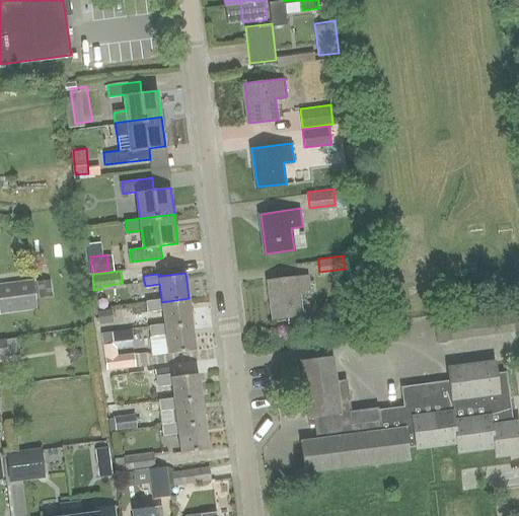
[(300,294),(310,293),(308,275),(269,280),(274,319),(302,315),(300,294)]
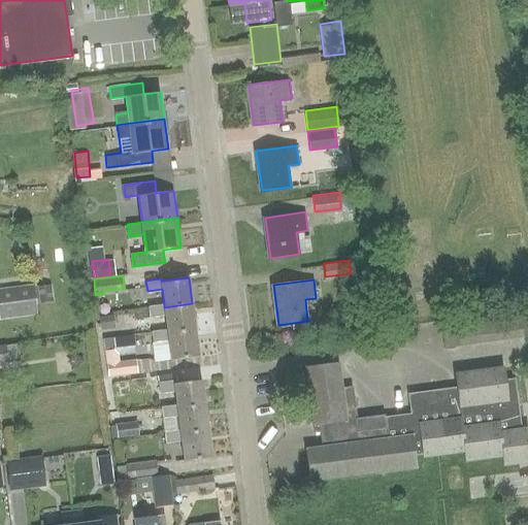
[(34,283),(0,287),(0,318),(38,313),(34,283)]
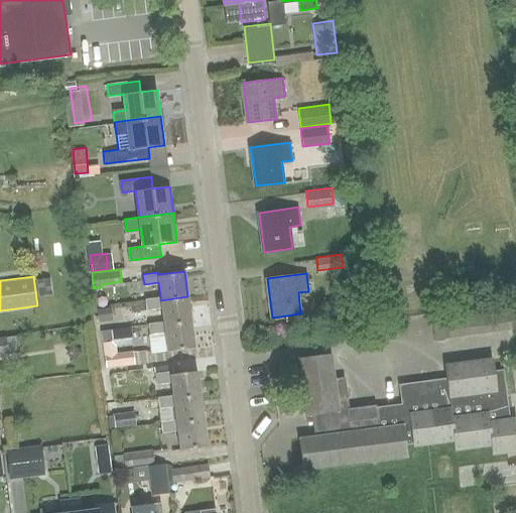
[(38,295),(52,293),(49,276),(35,278),(38,295)]
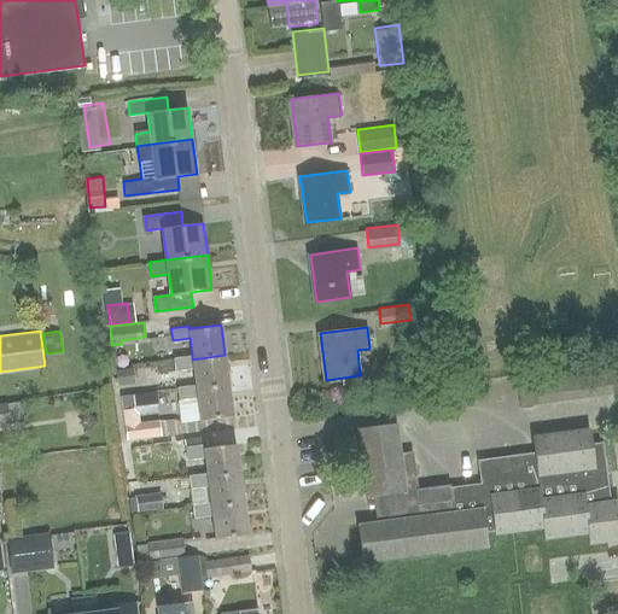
[(192,355),(175,357),(176,369),(193,368),(196,384),(197,390),(228,385),(225,355),(192,360),(192,355)]
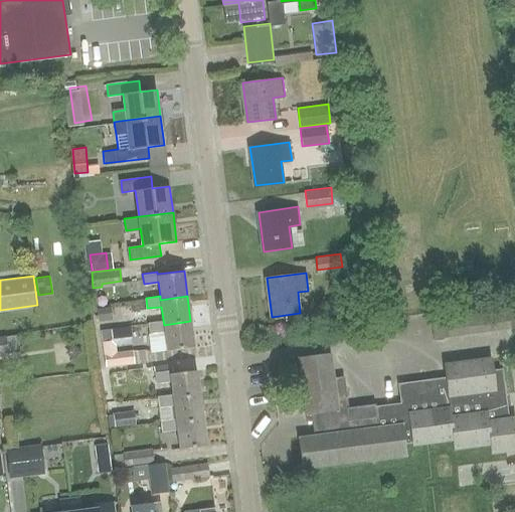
[(111,307),(98,308),(99,322),(113,320),(111,307)]
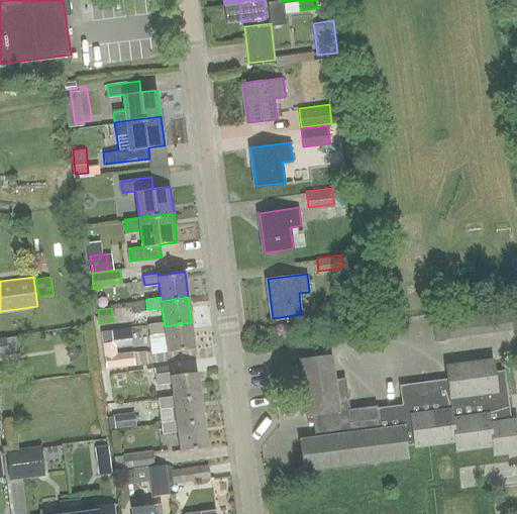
[(516,308),(440,318),(442,335),(516,325),(516,308)]
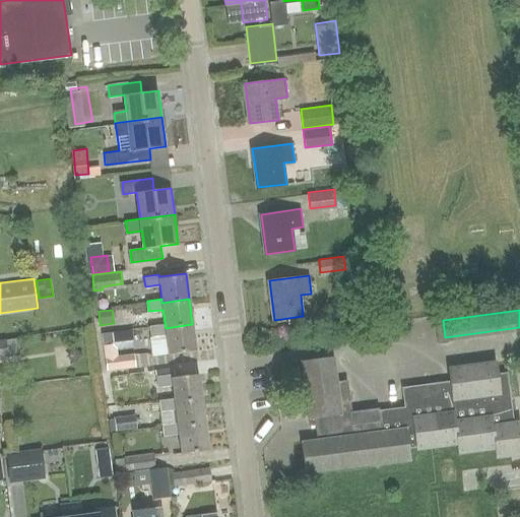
[(151,336),(150,336),(152,353),(169,351),(169,353),(196,349),(192,324),(166,328),(165,323),(150,325),(151,336)]
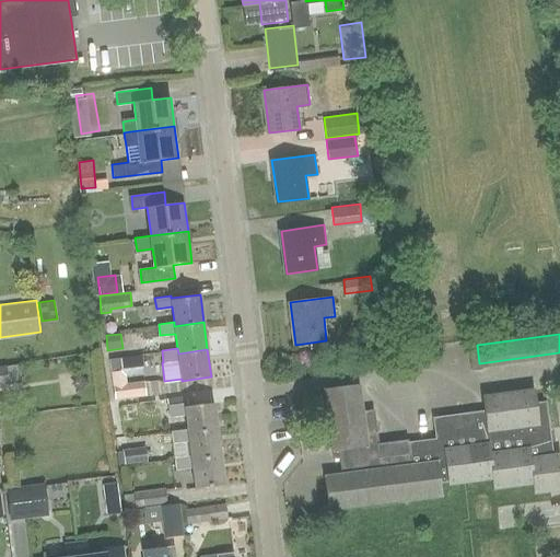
[(114,397),(146,393),(144,380),(127,381),(125,368),(121,368),(120,356),(109,358),(114,397)]
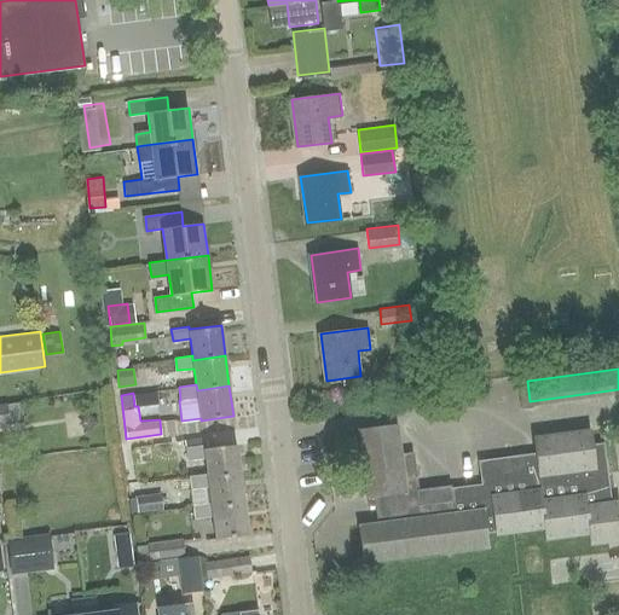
[(591,545),(618,540),(618,499),(611,500),(603,444),(594,445),(591,429),(534,436),(537,453),(480,460),(482,483),(451,488),(451,486),(418,489),(414,452),(401,453),(398,424),(359,429),(368,497),(376,495),(380,522),(359,524),(365,564),(489,549),(487,533),(496,532),(496,534),(547,528),(548,539),(590,534),(591,545)]
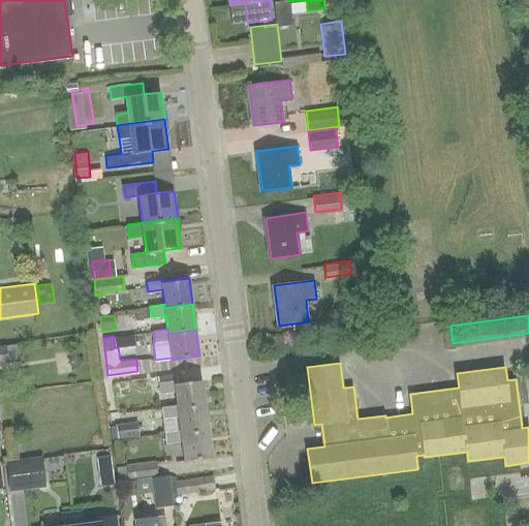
[(175,380),(159,382),(161,393),(176,392),(177,405),(178,409),(206,405),(203,379),(175,383),(175,380)]
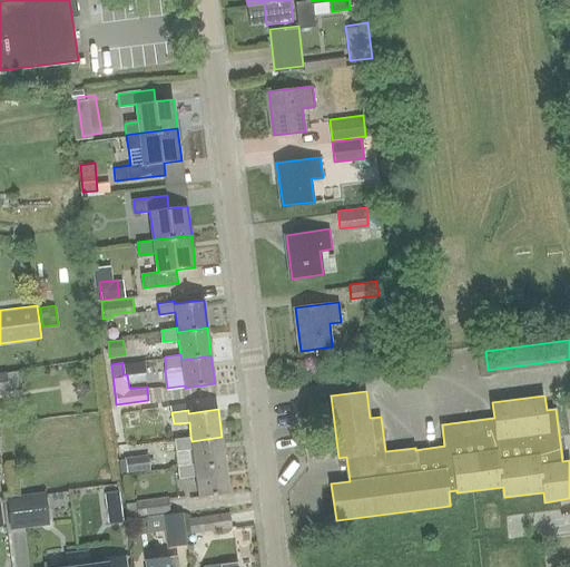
[(190,437),(175,438),(177,450),(193,448),(195,463),(195,468),(225,465),(222,437),(192,441),(190,437)]
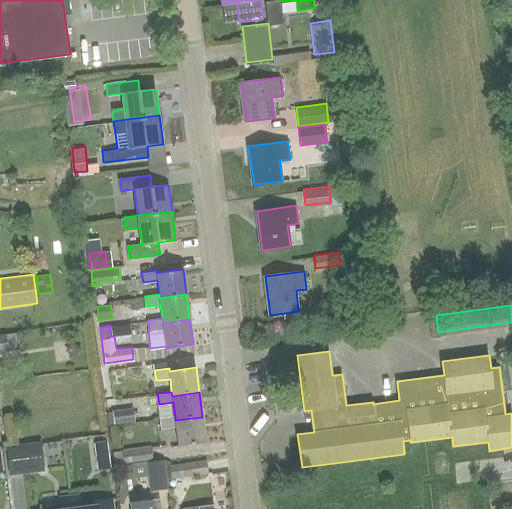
[(132,407),(112,409),(114,423),(134,420),(132,407)]
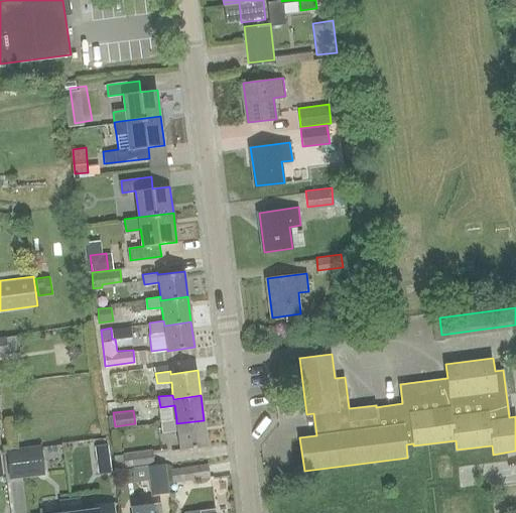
[(176,419),(161,421),(163,431),(177,429),(179,450),(207,445),(204,420),(176,423),(176,419)]
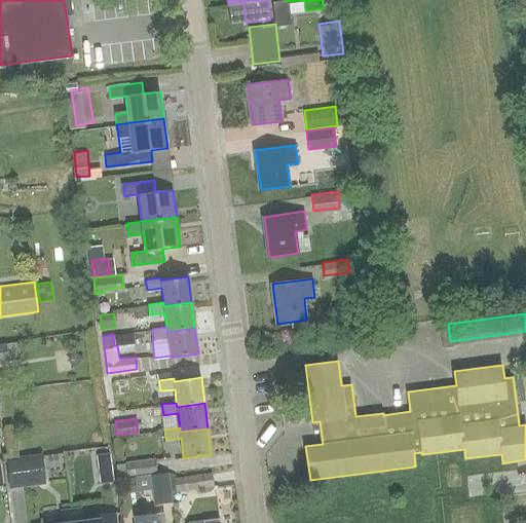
[(41,452),(6,457),(9,487),(45,483),(41,452)]
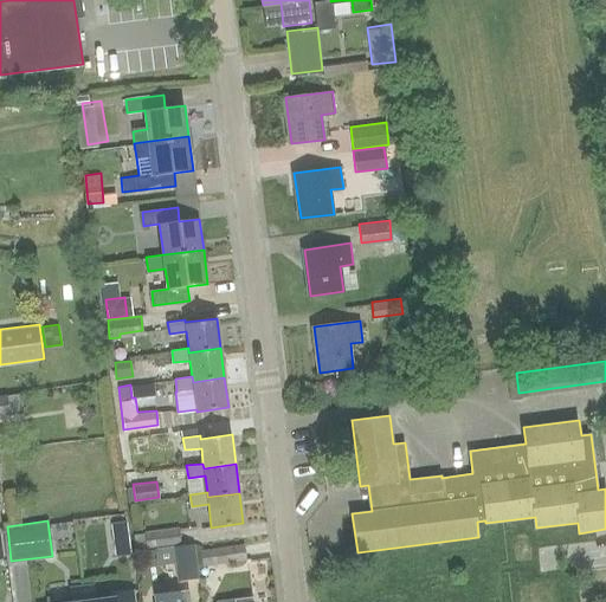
[(107,528),(109,552),(130,550),(127,525),(107,528)]
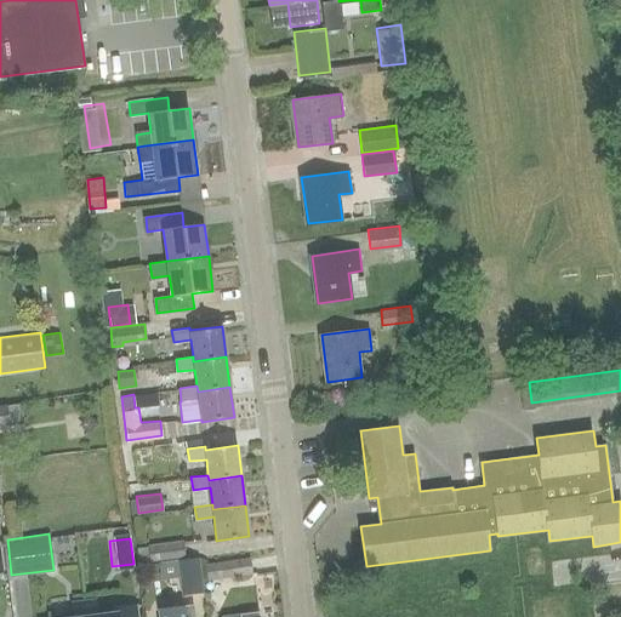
[(148,542),(148,544),(137,546),(140,561),(186,555),(183,538),(148,542)]
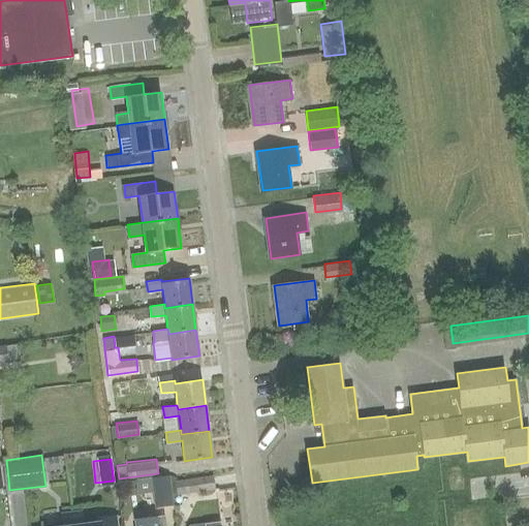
[(155,505),(174,502),(169,473),(150,476),(155,505)]
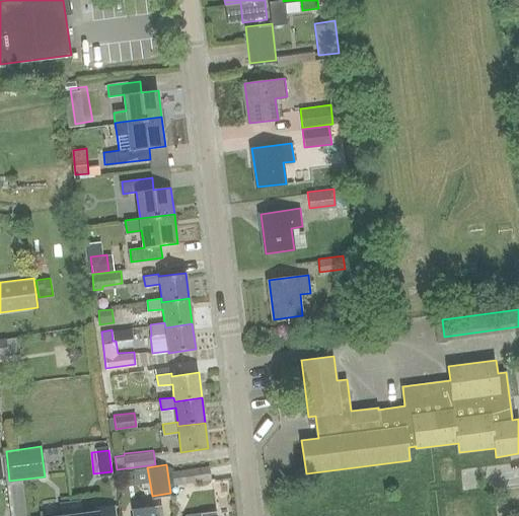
[(209,464),(171,469),(173,484),(211,477),(209,464)]
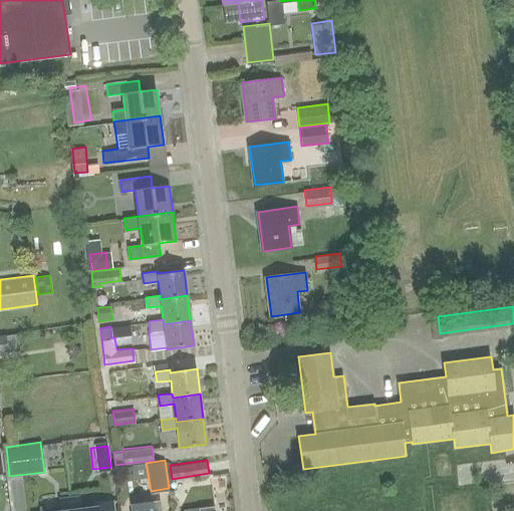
[(69,498),(70,510),(112,510),(111,500),(95,502),(96,508),(81,510),(79,497),(69,498)]
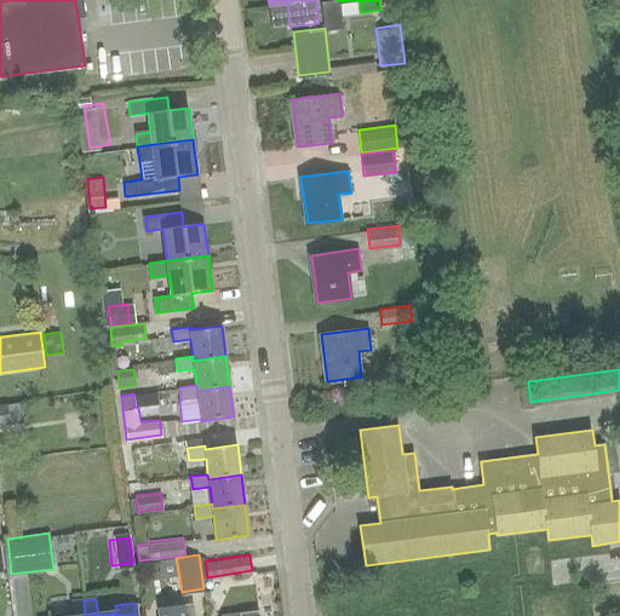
[(85,615),(84,600),(73,602),(74,615),(85,615)]
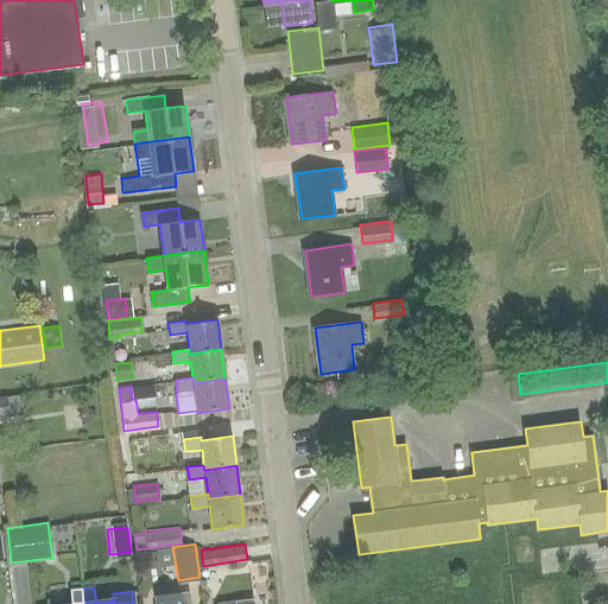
[(191,603),(190,591),(156,596),(156,603),(191,603)]
